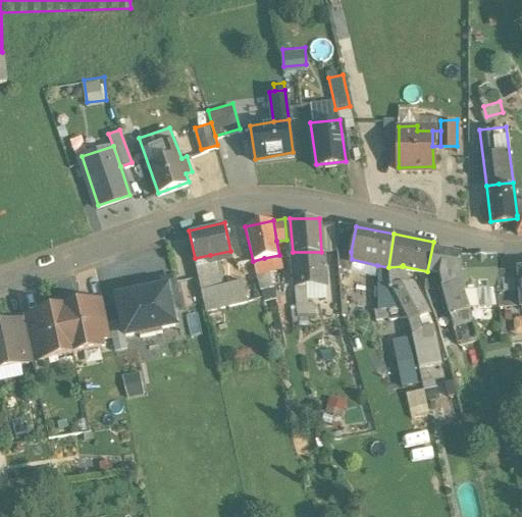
[(460,247),(433,242),(427,271),(441,274),(453,277),(454,273),(460,247)]
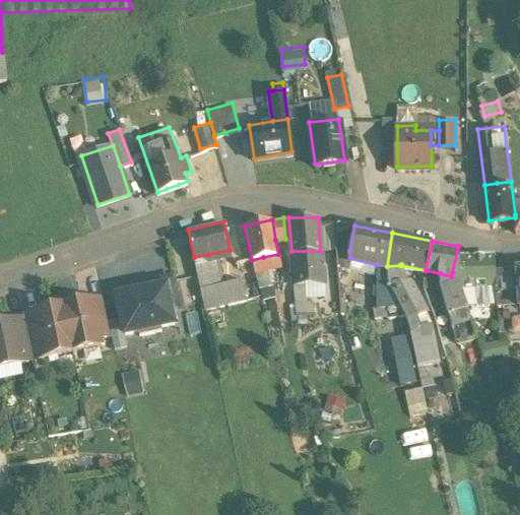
[(320,251),(291,251),(294,280),(305,279),(323,278),(321,251),(320,251)]
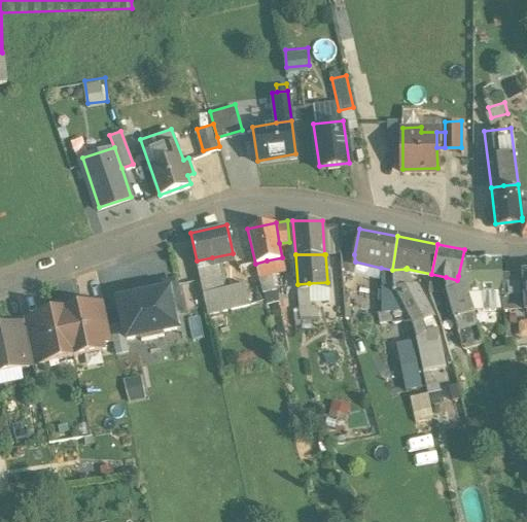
[(500,256),(464,257),(465,275),(465,285),(467,291),(501,289),(500,256)]
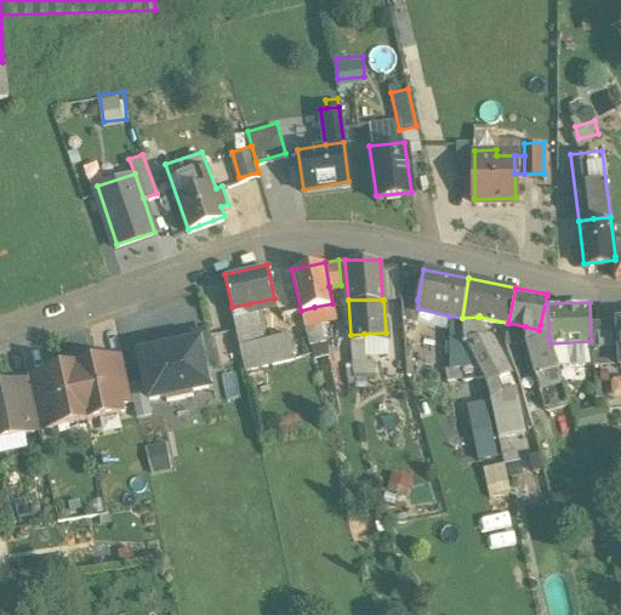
[(250,303),(232,307),(239,332),(239,342),(262,337),(250,303)]
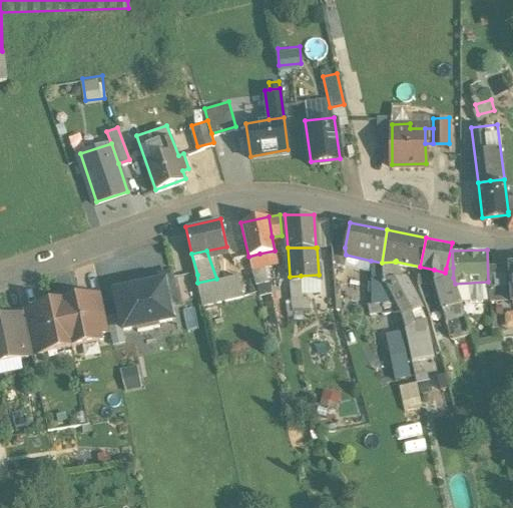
[(260,254),(248,257),(254,284),(267,281),(264,266),(260,254)]
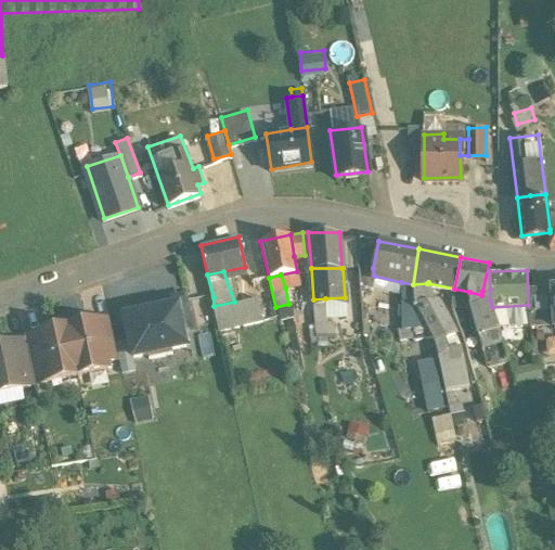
[(413,284),(401,282),(400,328),(404,327),(413,324),(426,322),(420,310),(417,306),(413,301),(413,284)]
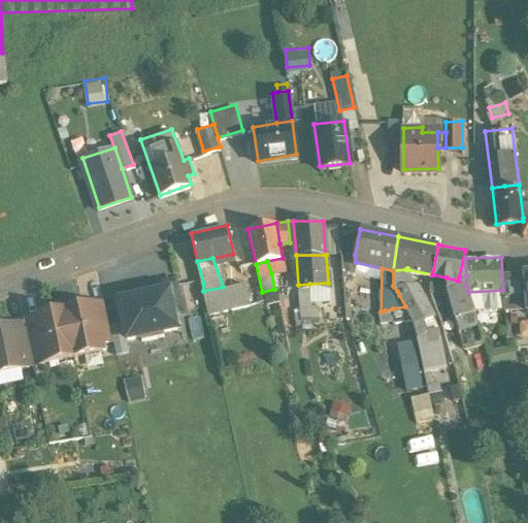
[(406,269),(393,270),(393,286),(397,291),(399,295),(405,291),(408,294),(414,291),(407,269),(407,268),(406,269)]
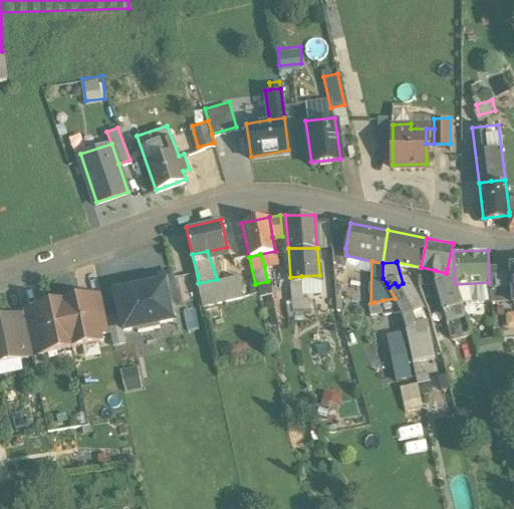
[(454,268),(447,269),(446,273),(435,270),(442,299),(460,295),(456,284),(454,278),(454,268)]
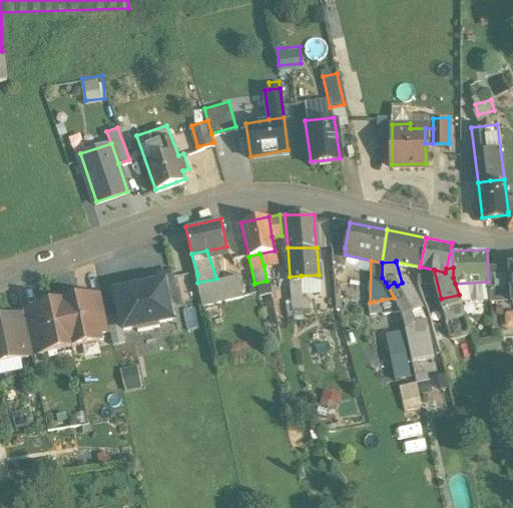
[(170,271),(143,276),(145,284),(164,280),(168,301),(176,300),(170,271)]
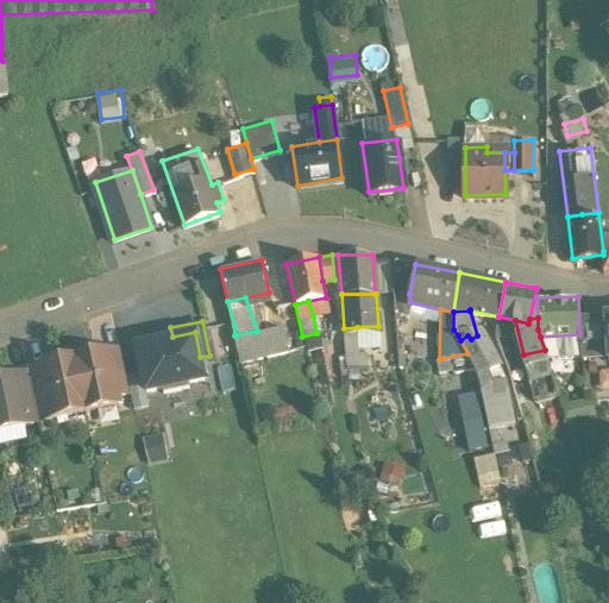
[(257,331),(234,335),(240,359),(288,349),(281,325),(257,331)]
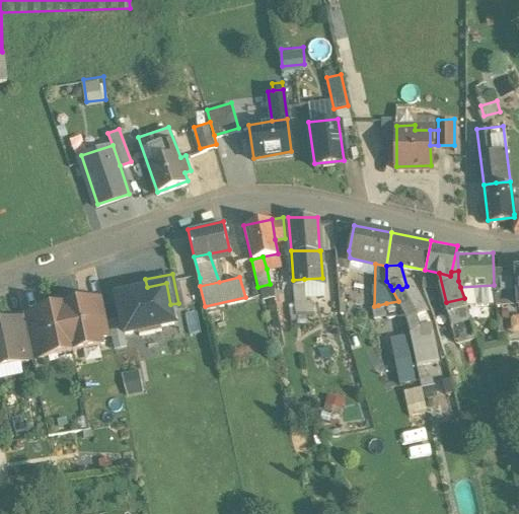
[(304,279),(293,280),(295,301),(306,300),(304,279)]
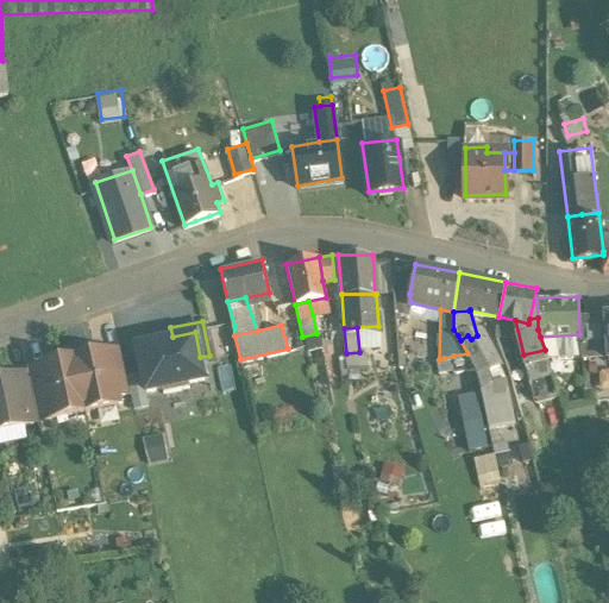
[(173,337),(137,344),(146,389),(162,385),(163,390),(189,384),(188,379),(205,376),(200,357),(195,332),(173,337)]
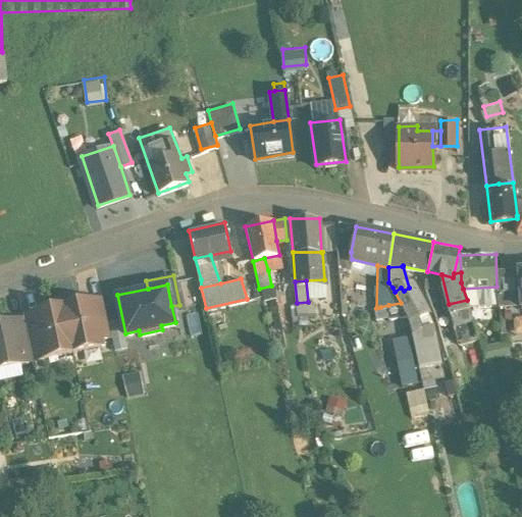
[(409,288),(404,291),(401,288),(395,292),(401,303),(407,314),(409,317),(410,316),(417,353),(419,366),(439,361),(432,325),(427,314),(415,290),(414,288),(411,287),(409,288)]
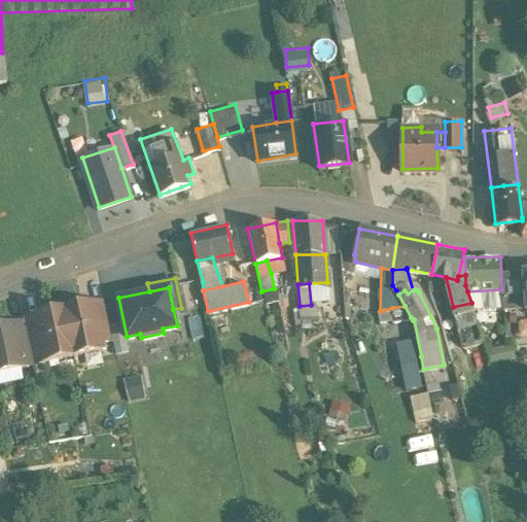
[(104,300),(91,303),(98,339),(111,336),(104,300)]
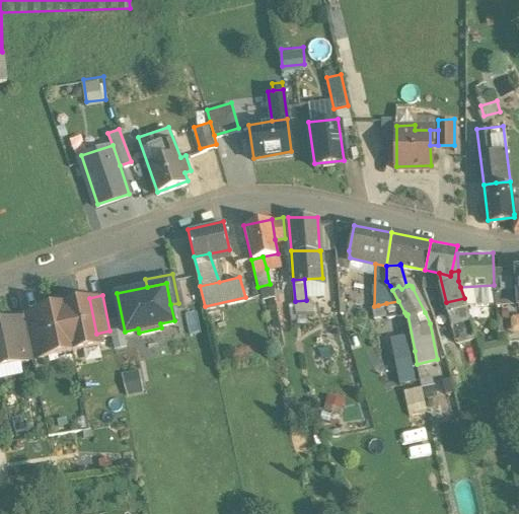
[(88,297),(63,302),(72,348),(98,342),(96,334),(89,298),(88,297)]
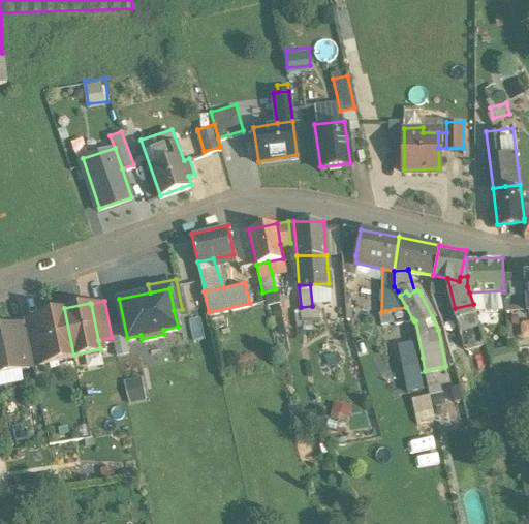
[(485,340),(473,304),(455,308),(465,346),(467,345),(471,344),(485,340)]
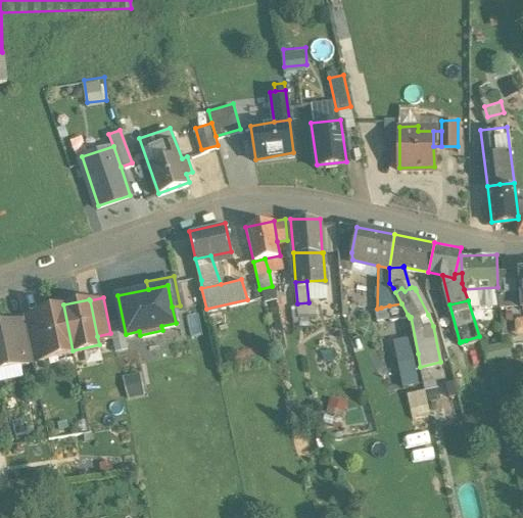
[(308,302),(297,303),(297,316),(315,315),(314,302),(308,302)]
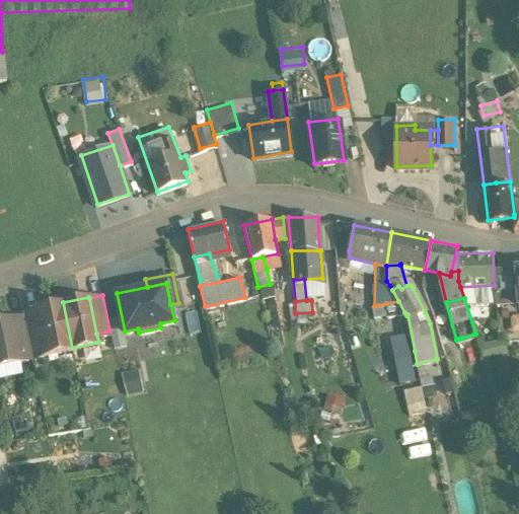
[(398,301),(386,303),(389,316),(404,312),(398,301)]
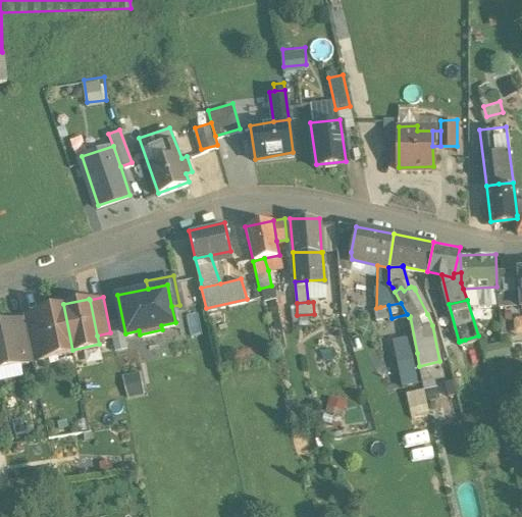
[(63,304),(37,310),(37,312),(46,356),(72,350),(63,304)]
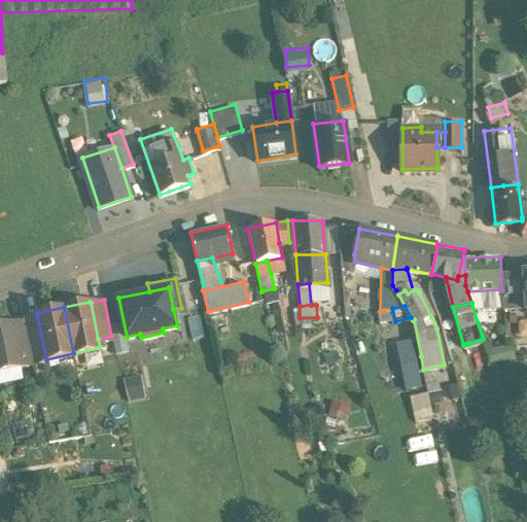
[(380,311),(354,316),(356,326),(386,320),(384,310),(380,311)]
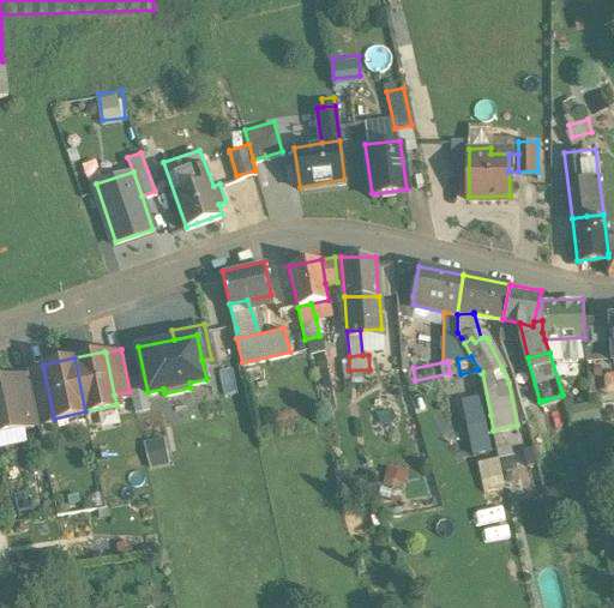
[(43,367),(28,371),(28,373),(38,421),(54,419),(43,367)]
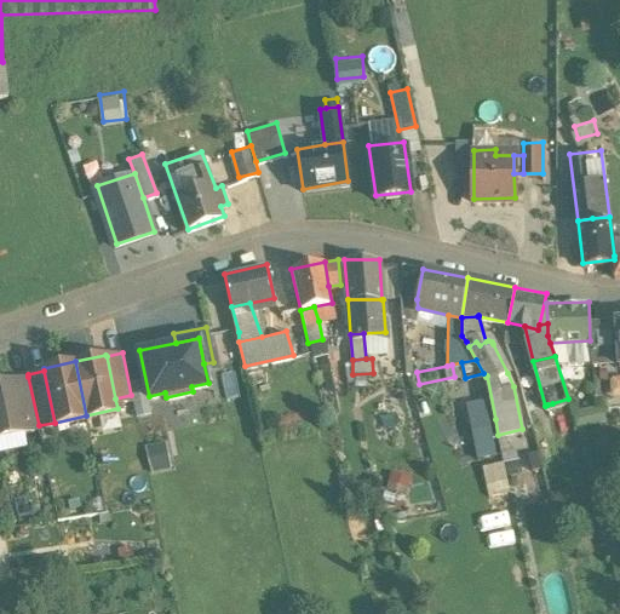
[(15,377),(0,379),(0,434),(24,429),(15,379),(16,379),(15,377)]
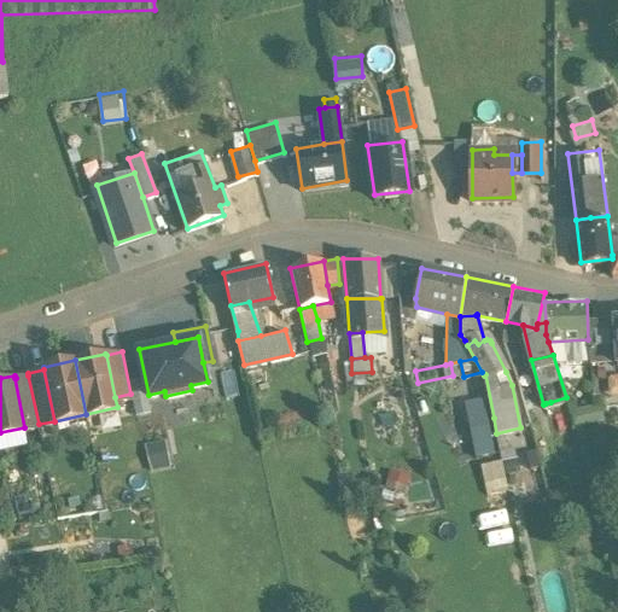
[(16,378),(15,378),(24,427),(39,424),(28,376),(16,378)]
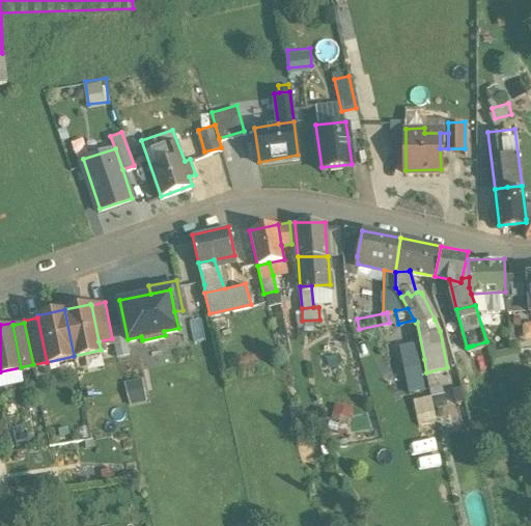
[(419,338),(402,340),(406,388),(422,387),(419,338)]
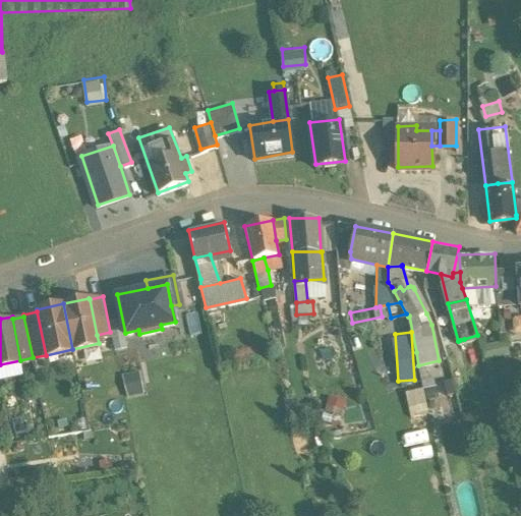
[(430,377),(421,380),(423,386),(432,384),(430,377)]
